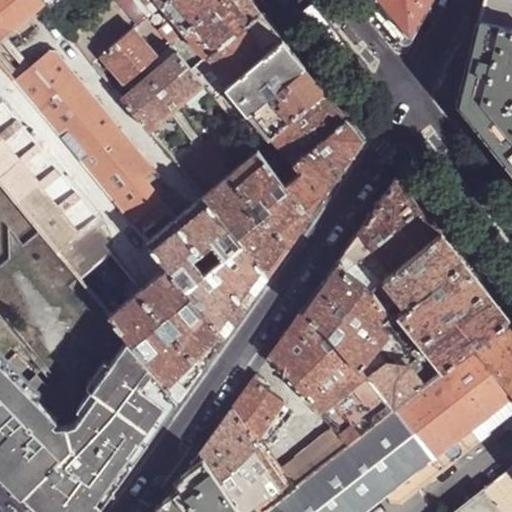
[(46,3),(43,0),(0,0),(0,40),(14,29),(46,3)]
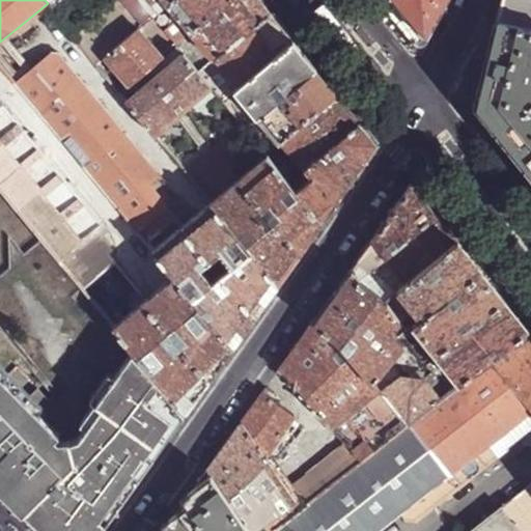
[(144,24),(123,0),(118,0),(83,30),(75,36),(74,37),(96,65),(106,57),(138,29),(142,27),(144,24)]
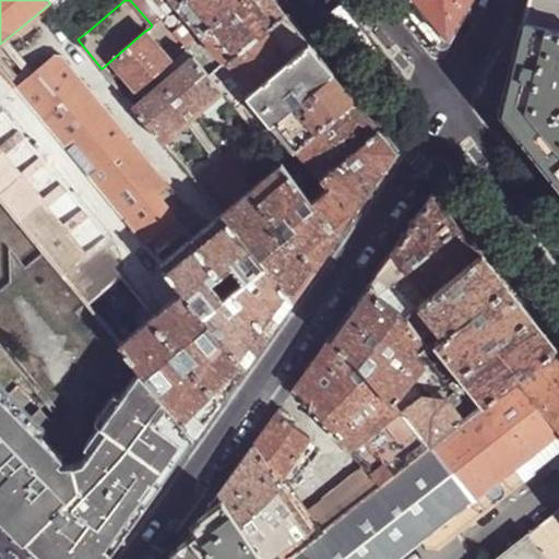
[(177,4),(173,0),(130,0),(152,25),(177,4)]
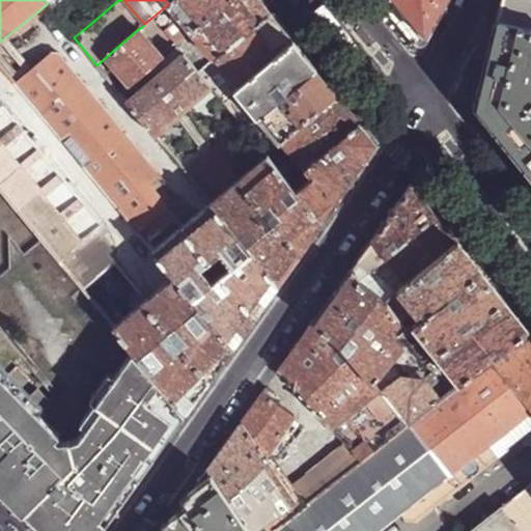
[(172,0),(168,4),(177,16),(192,32),(229,0),(172,0)]
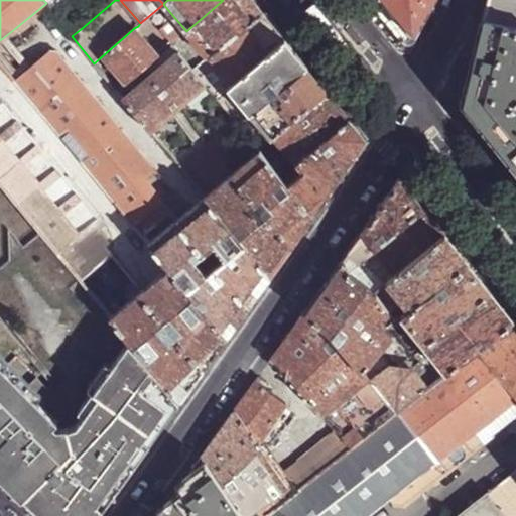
[(252,0),(223,0),(186,31),(208,58),(263,13),(252,0)]
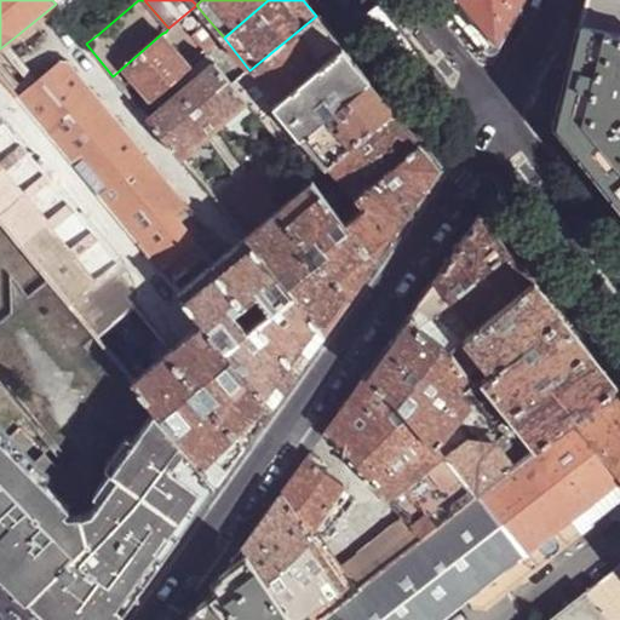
[(523,0),(459,0),(495,44),(499,42),(506,32),(512,21),(520,10),(523,0)]
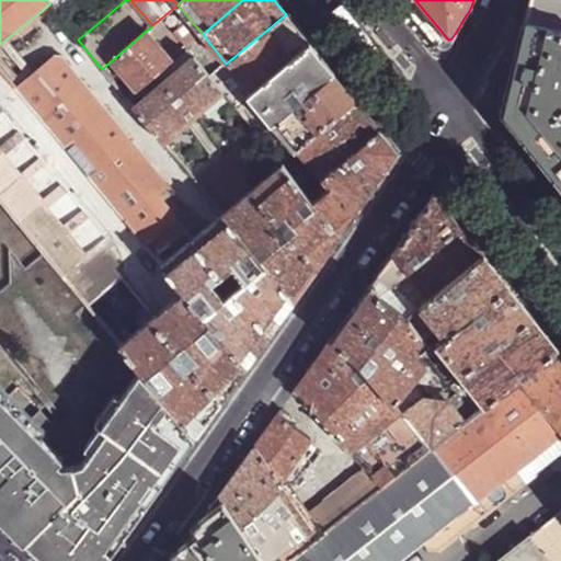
[(560,0),(531,0),(530,3),(527,21),(560,29),(560,0)]
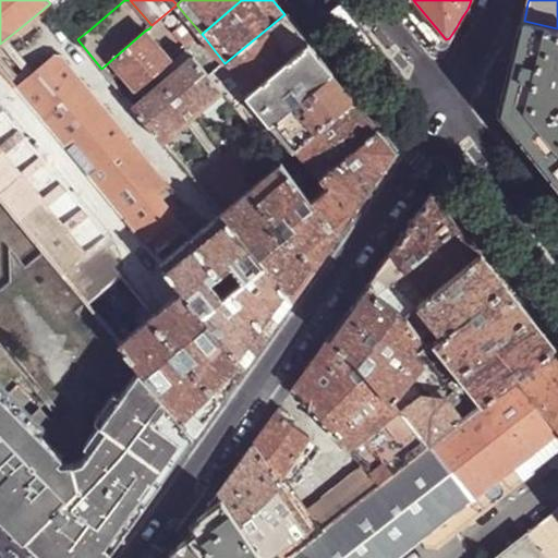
[(186,16),(177,4),(152,25),(149,28),(159,39),(172,29),(186,16)]
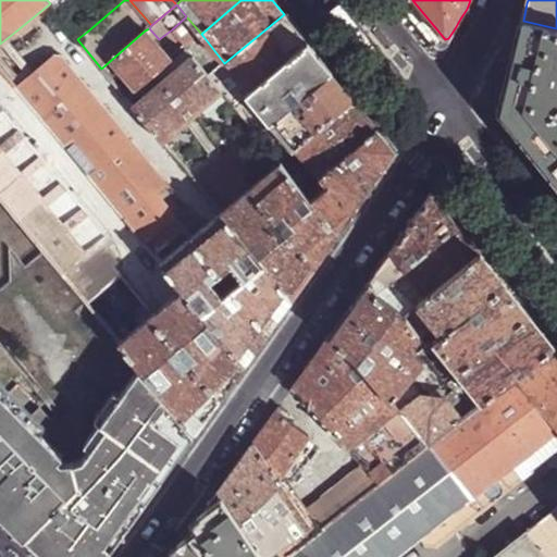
[(295,28),(284,14),(224,63),(250,93),(309,44),(295,28)]
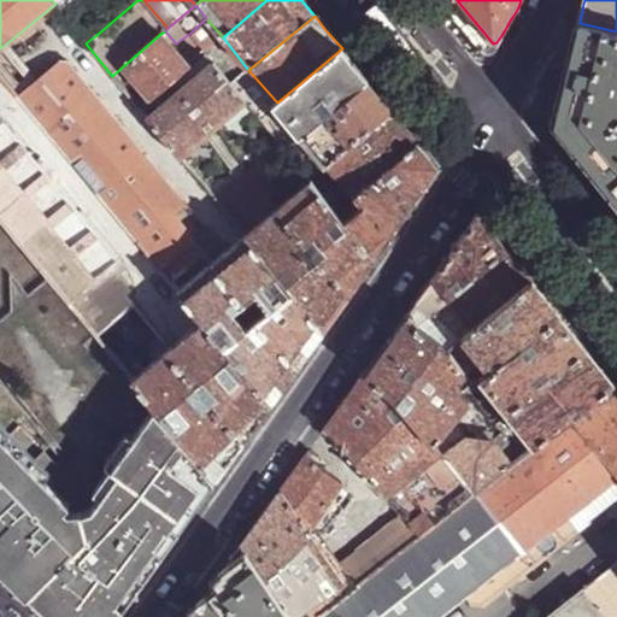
[(206,52),(223,37),(206,18),(191,33),(194,39),(206,52)]
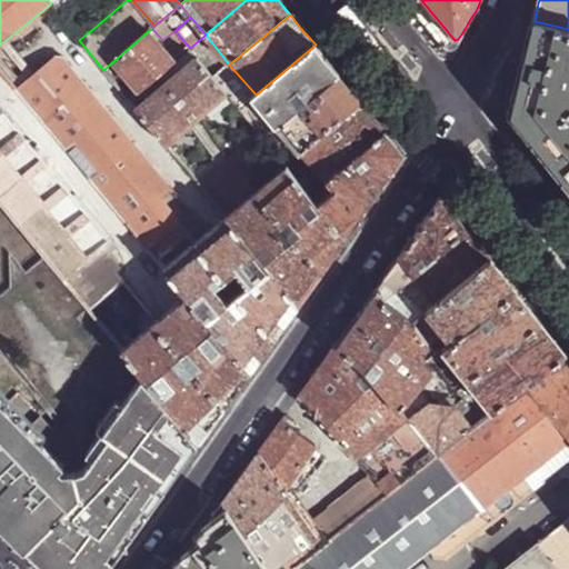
[(568,182),(568,29),(535,21),(511,110),(529,132),(549,158),(568,182)]
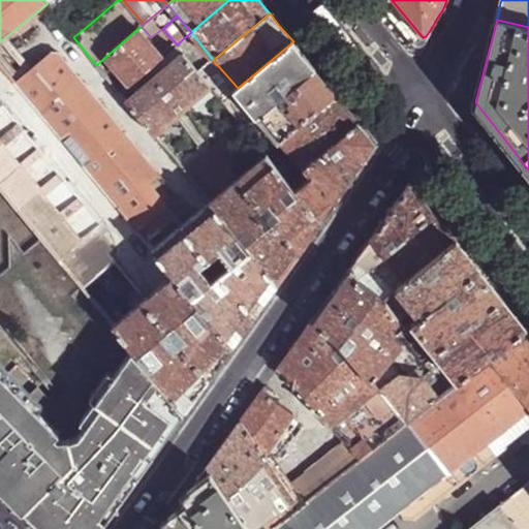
[(74,36),(83,30),(76,23),(68,29),(74,36)]
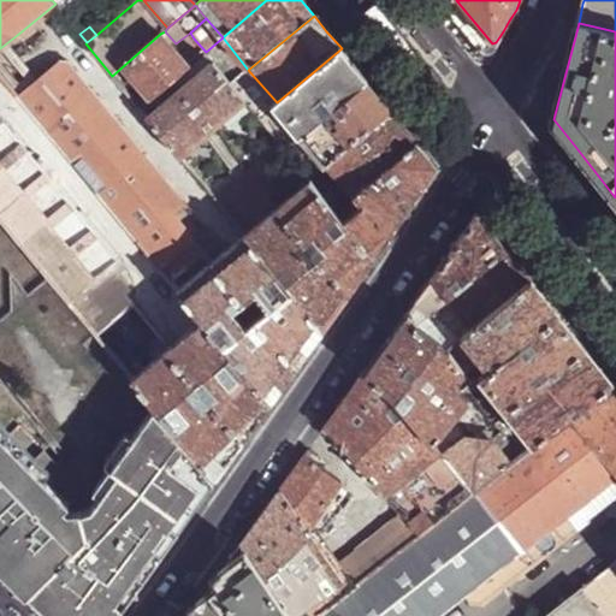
[(177,53),(160,34),(123,66),(149,99),(172,81),(205,53),(206,52),(194,39),(177,53)]
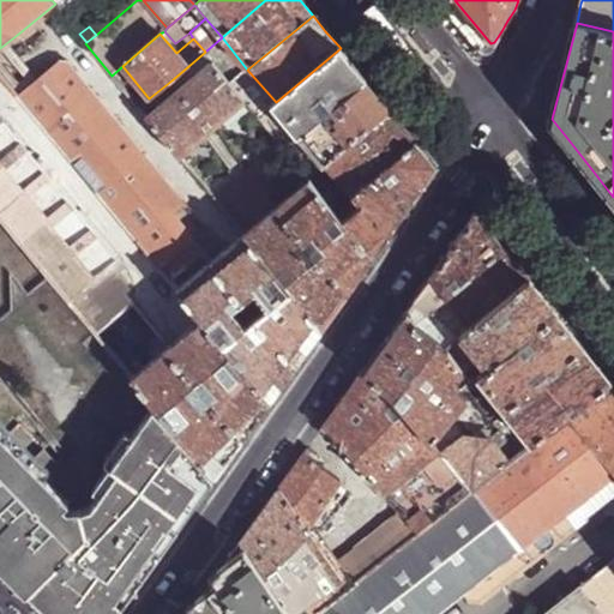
[(0,48),(0,78),(16,97),(47,71),(17,35),(0,48)]
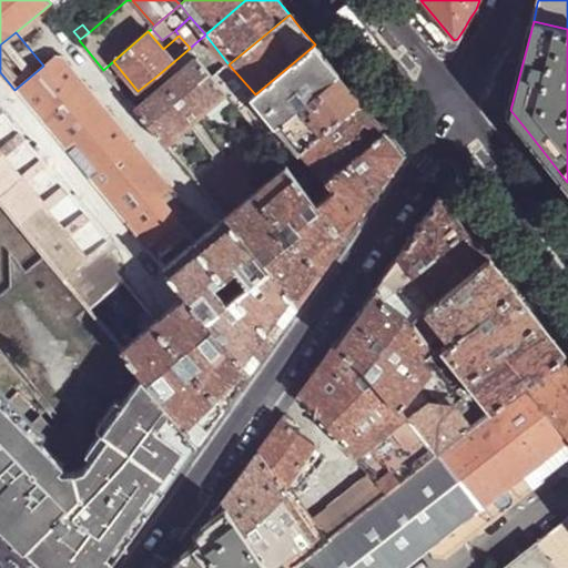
[(229,64),(205,34),(190,48),(189,49),(195,59),(212,79),(229,64)]
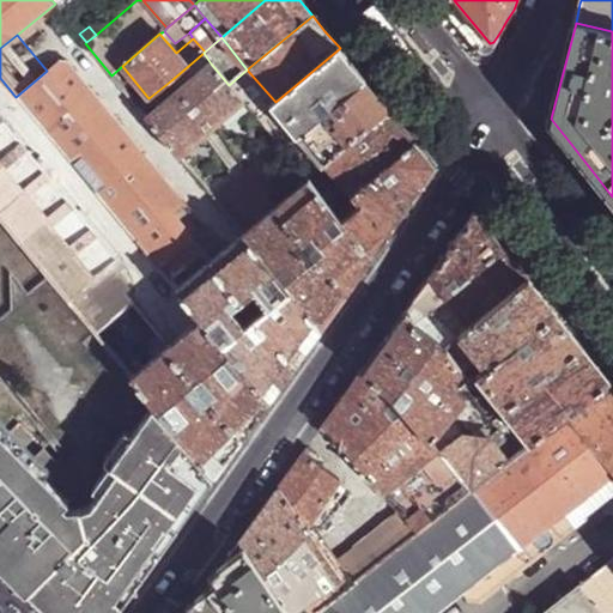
[(349,59),(340,48),(275,102),(258,117),(279,145),(283,149),(296,138),(301,133),(365,80),(349,59)]
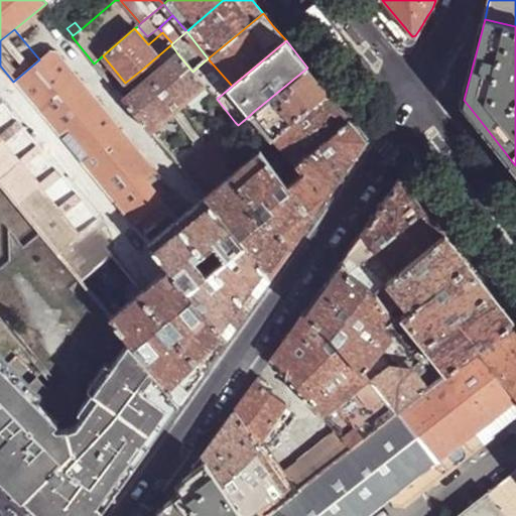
[(13,82),(116,205),(138,186),(156,170),(57,52),(49,51),(39,59),(13,82)]
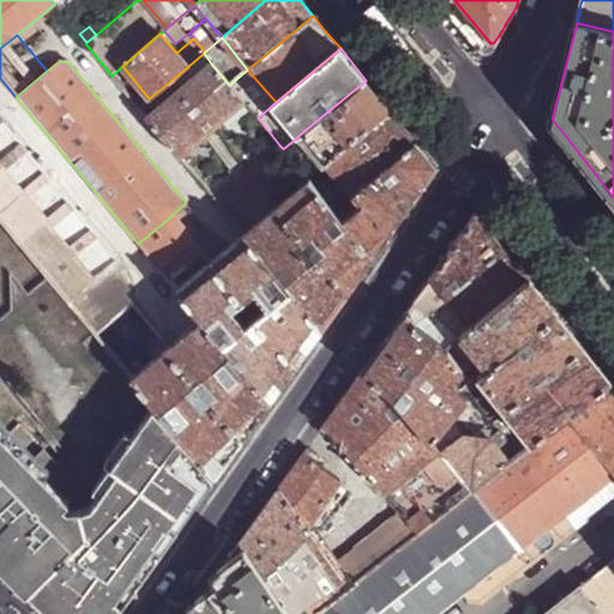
[(244,102),(229,85),(211,64),(180,90),(148,118),(180,157),(244,102)]
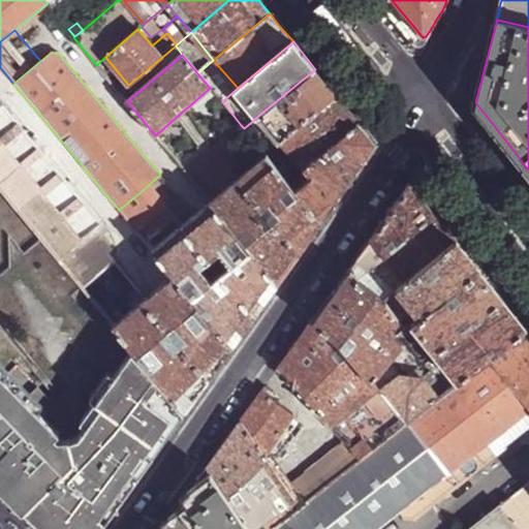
[(238,88),(213,60),(197,73),(210,88),(222,101),(238,88)]
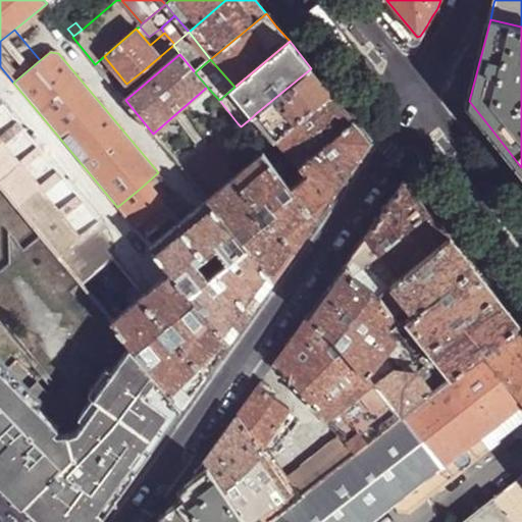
[(319,77),(311,68),(256,113),(252,117),(273,143),(277,140),(332,93),(319,77)]
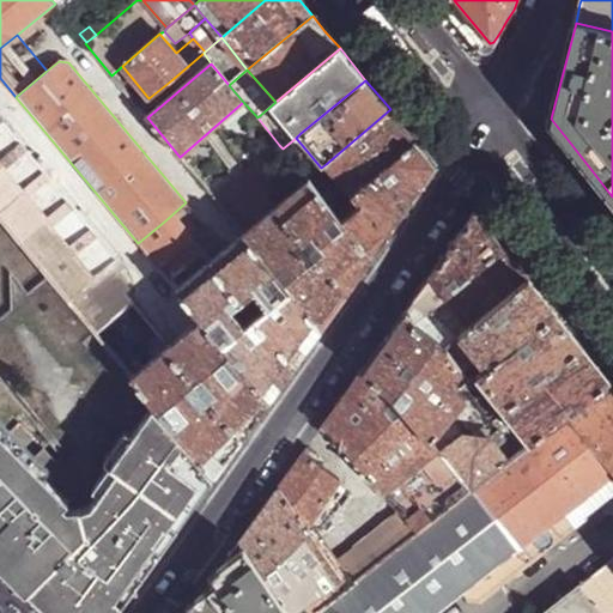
[(400,121),(390,109),(326,164),(333,171),(337,176),(352,195),(417,140),(400,121)]
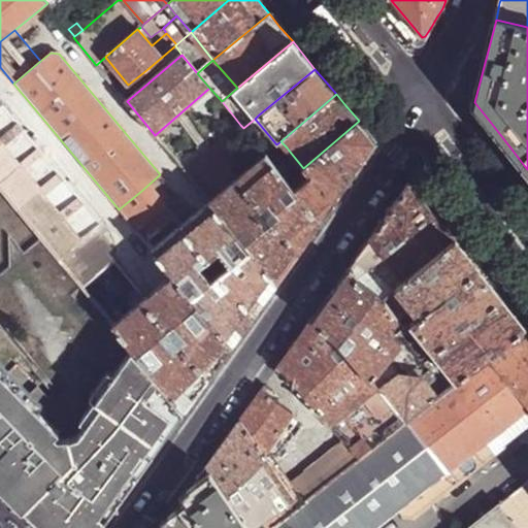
[(91,282),(113,263),(114,261),(108,254),(111,251),(95,230),(102,224),(1,105),(0,105),(0,188),(84,288),(91,282)]
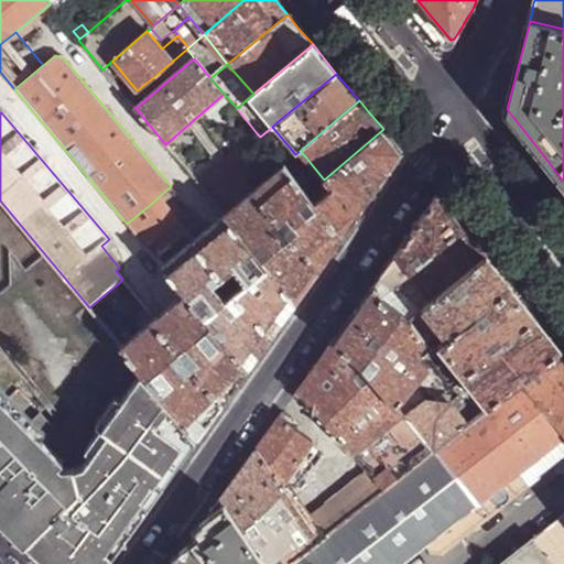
[(401,152),(383,129),(324,180),(331,188),(315,203),(342,235),(348,226),(379,183),(401,152)]
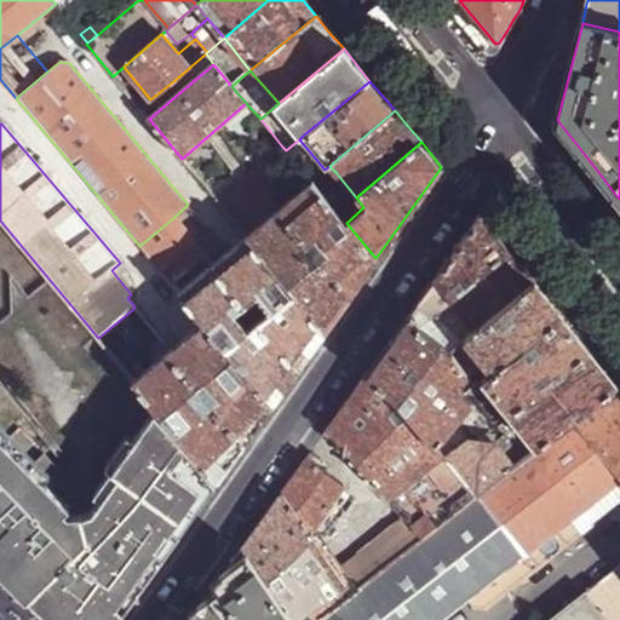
[(290,155),(286,150),(282,147),(229,193),(228,200),(254,233),(280,211),(279,210),(265,188),(262,179),(290,155)]
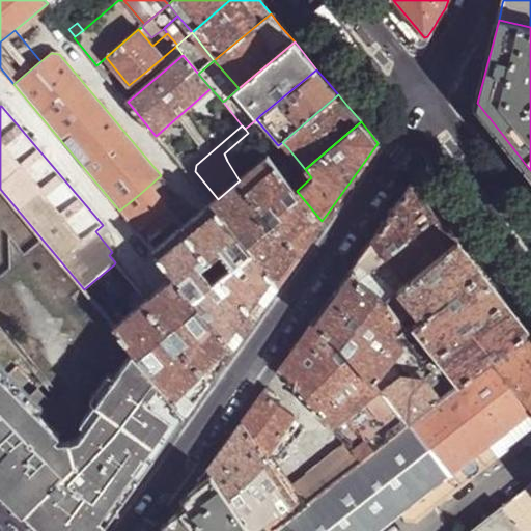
[(227,161),(253,139),(248,133),(224,154),(227,161)]
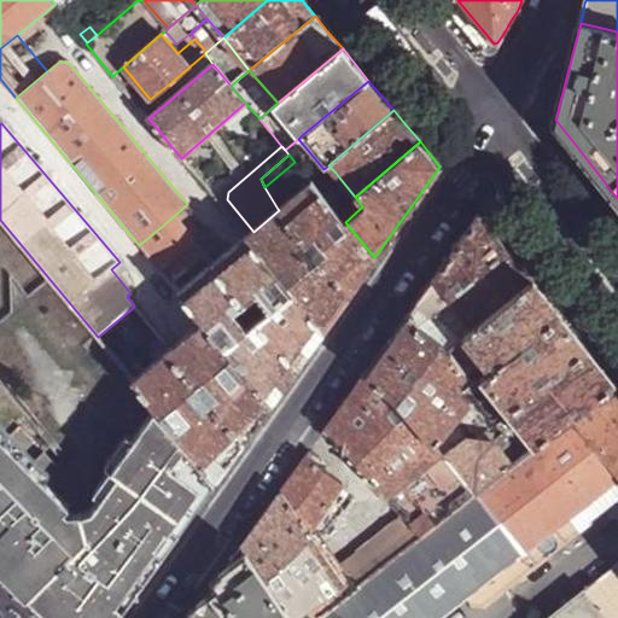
[(319,191),(310,181),(307,185),(278,209),(279,210),(348,293),(360,278),(374,257),(345,222),(337,211),(319,191)]
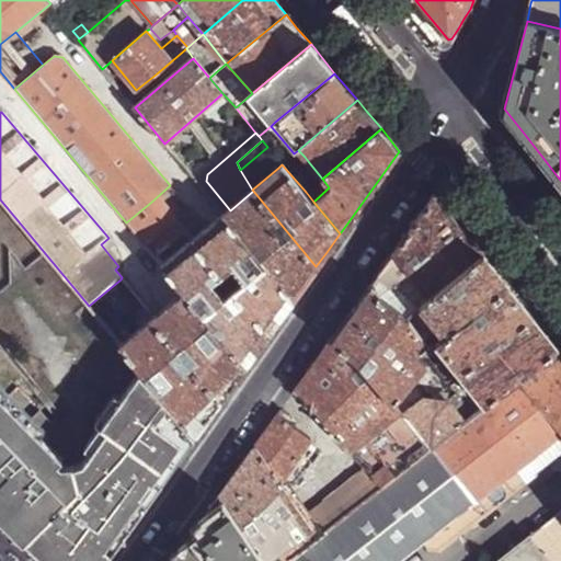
[(306,192),(316,184),(300,165),(289,173),(306,192)]
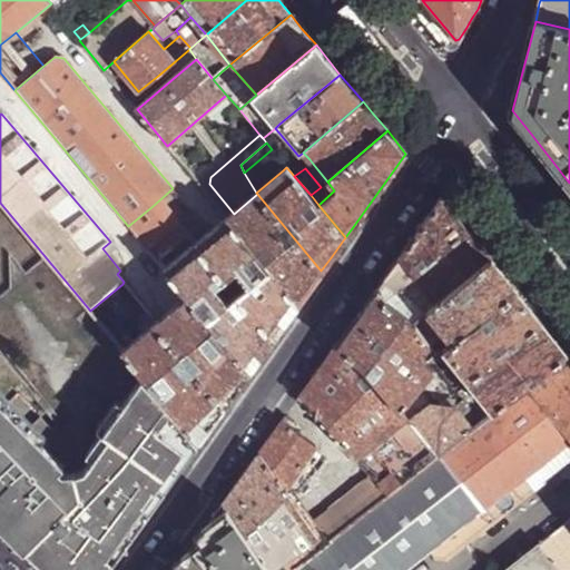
[(334,190),(327,182),(321,187),(311,195),(318,205),(334,190)]
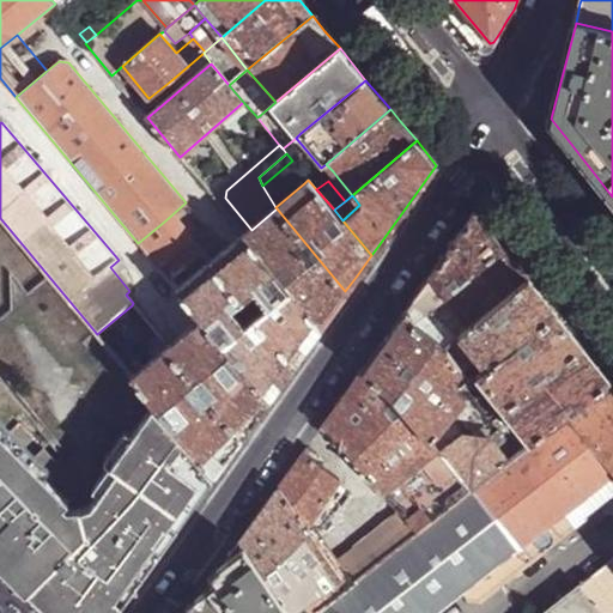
[(184,247),(192,241),(190,240),(200,231),(205,228),(186,202),(164,222),(184,247)]
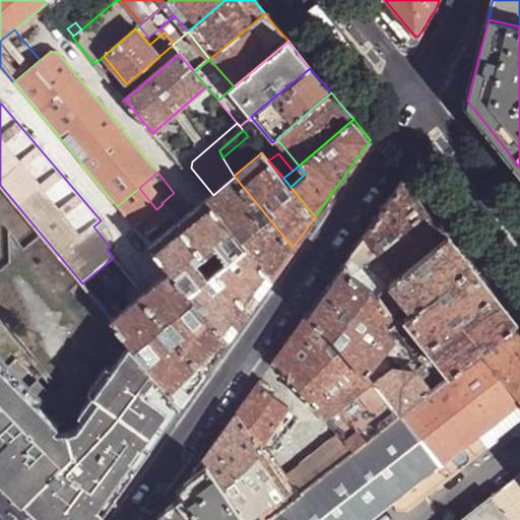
[(286,256),(293,247),(235,177),(213,195),(207,200),(272,277),(278,267),(286,256)]
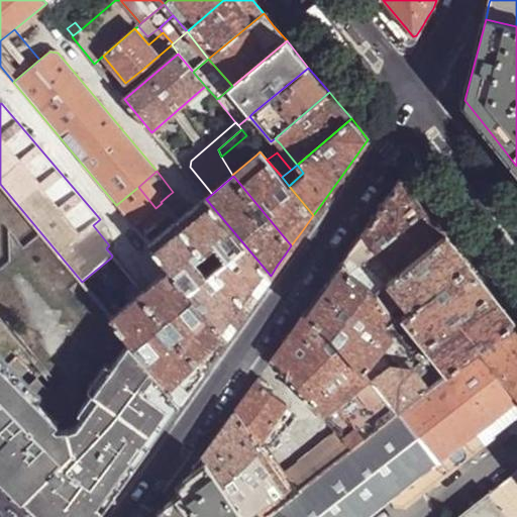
[(384,201),(363,230),(378,245),(423,208),(412,194),(400,179),(384,201)]
